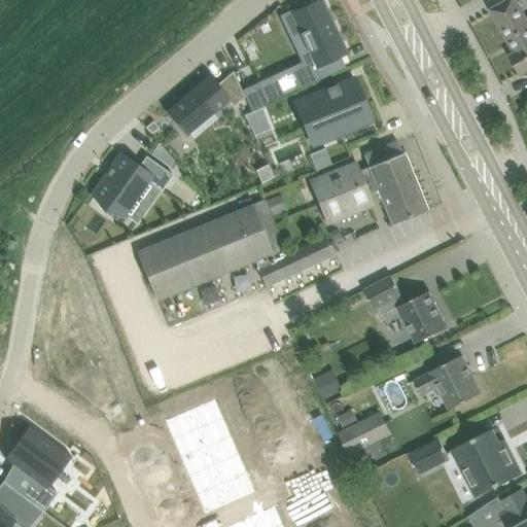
[(304,6),(284,15),(293,36),(304,32),(312,48),(308,50),(313,63),(292,72),(300,89),(339,71),(338,69),(338,70),(330,56),(343,50),(340,43),(341,43),(336,33),(335,33),(330,23),(330,22),(320,0),(316,2),(316,3),(310,6),(310,5),(308,6),(307,3),(304,4),(304,6)]
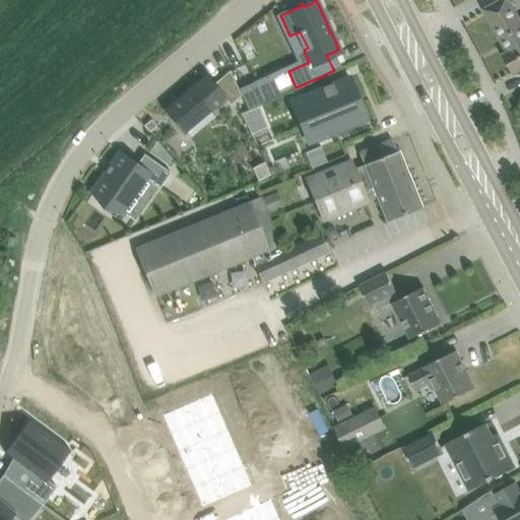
[(501,0),(483,10),(502,43),(507,53),(504,55),(514,73),(519,70),(519,18),(509,0),(501,0)]
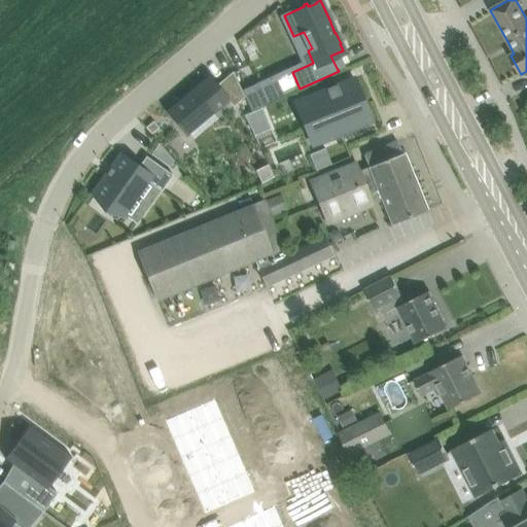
[(209,74),(165,111),(166,112),(167,111),(174,119),(175,118),(187,134),(188,133),(213,113),(229,101),(233,106),(244,97),(233,71),(217,84),(209,74)]
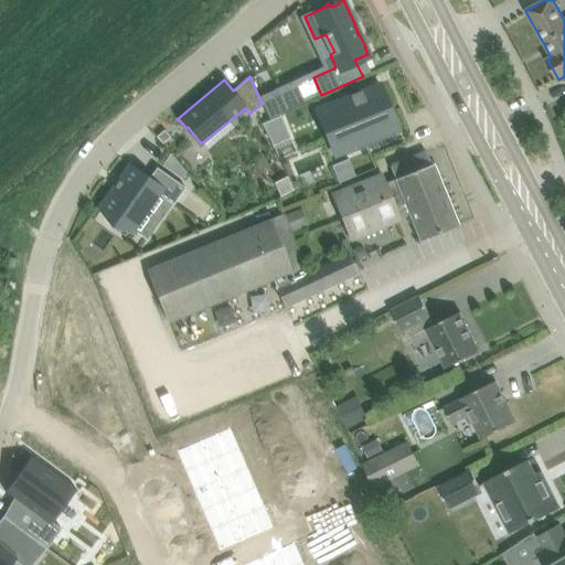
[(329,136),(327,136),(334,155),(354,147),(355,151),(381,141),(379,137),(372,120),(390,114),(392,114),(380,84),(330,105),(330,106),(331,106),(341,131),(329,137),(329,136)]
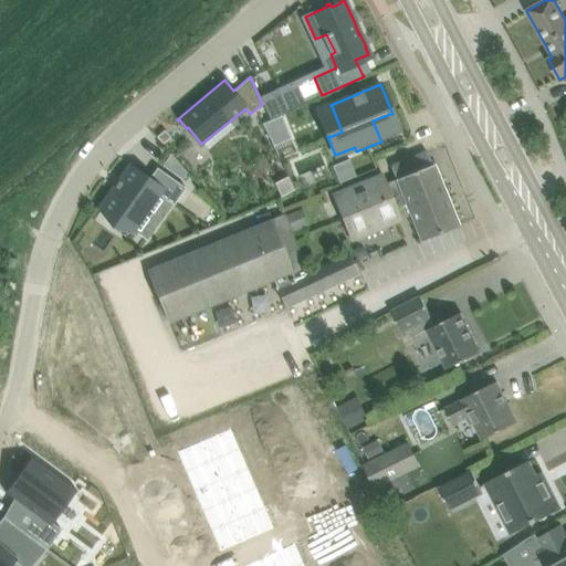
[(276,88),(260,96),(270,119),(286,112),(276,88)]
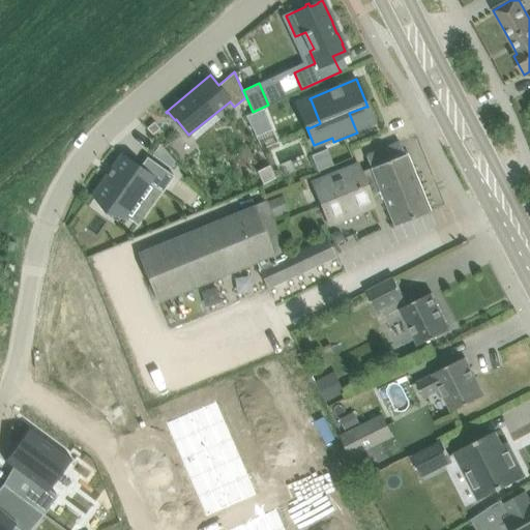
[(153,121),(146,127),(151,134),(159,128),(153,121)]
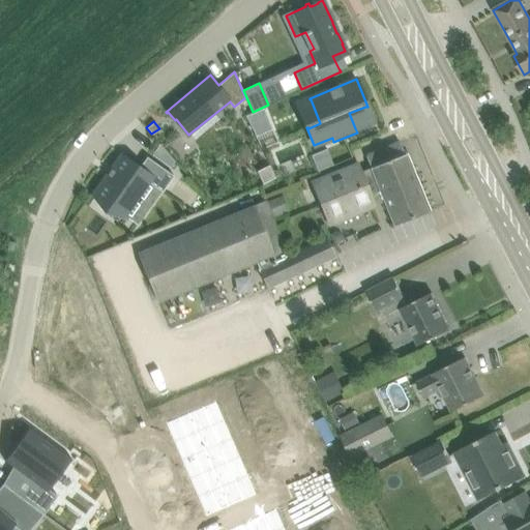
[(400,143),(380,150),(365,156),(371,168),(376,181),(381,193),(394,226),(429,211),(405,153),(404,154),(400,143)]
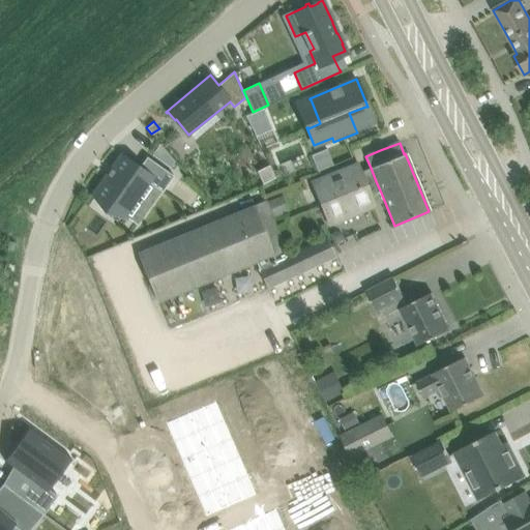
[(174,162),(159,145),(152,154),(170,168),(174,162)]
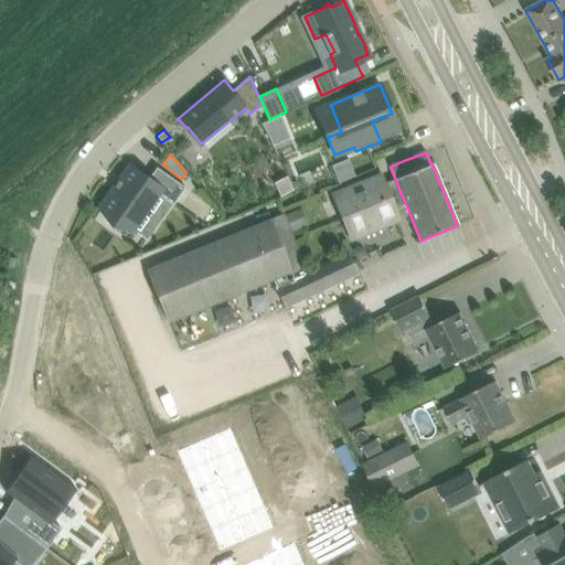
[(253,156),(219,167),(232,208),(284,191),(274,161),(256,167),(253,156)]
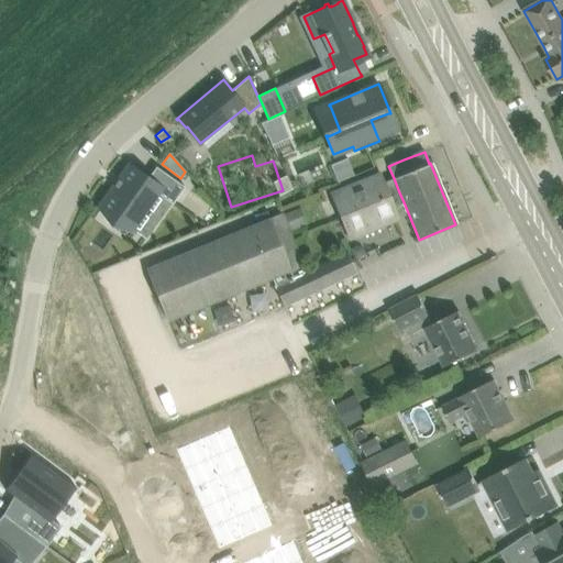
[(348,161),(331,167),(338,184),(354,177),(348,161)]
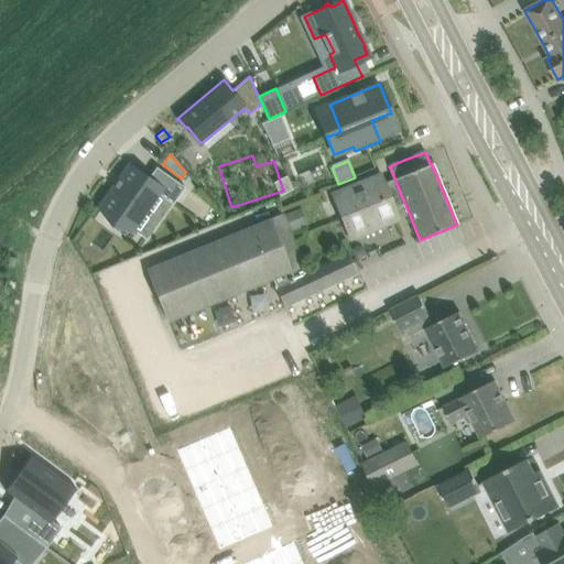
[(115,186),(99,208),(132,231),(133,230),(159,195),(172,204),(173,205),(185,187),(156,166),(149,177),(130,165),(119,181),(118,180),(117,181),(119,182),(116,186),(115,185),(114,186),(115,186)]
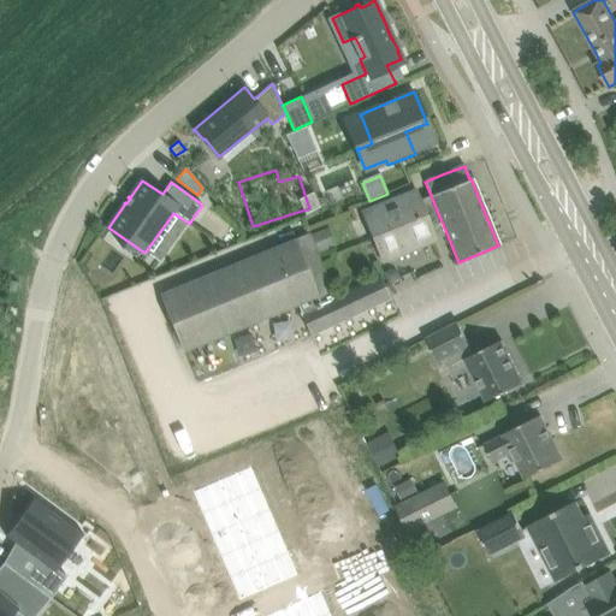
[(362,212),(372,236),(437,211),(431,195),(431,197),(421,202),(416,190),(362,212)]
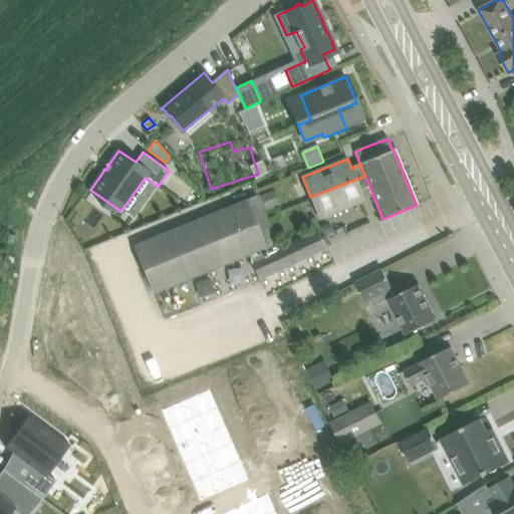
[(364,176),(310,197),(318,217),(363,199),(359,190),(369,187),(364,176)]
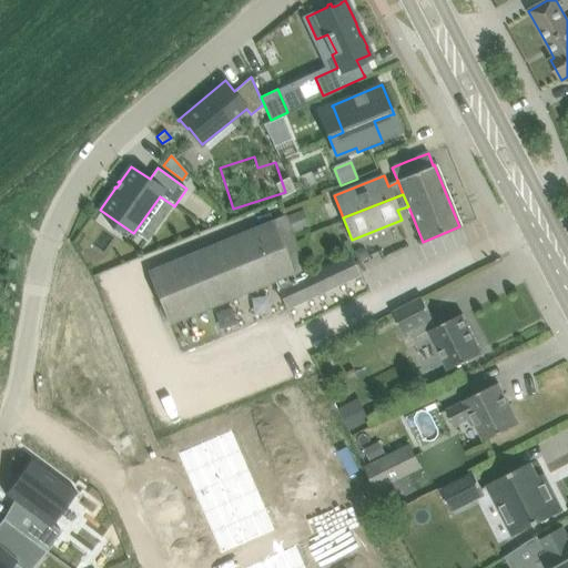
[(300,211),(285,216),(292,233),(306,226),(300,211)]
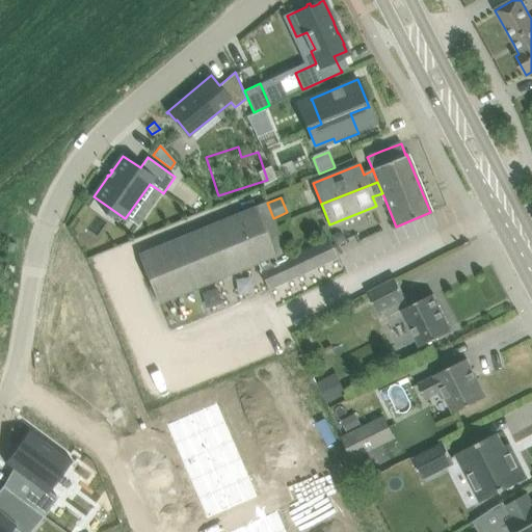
[(268,290),(338,257),(328,238),(289,256),(273,218),(267,203),(139,255),(159,303),(256,262),(259,268),(257,269),(268,290)]
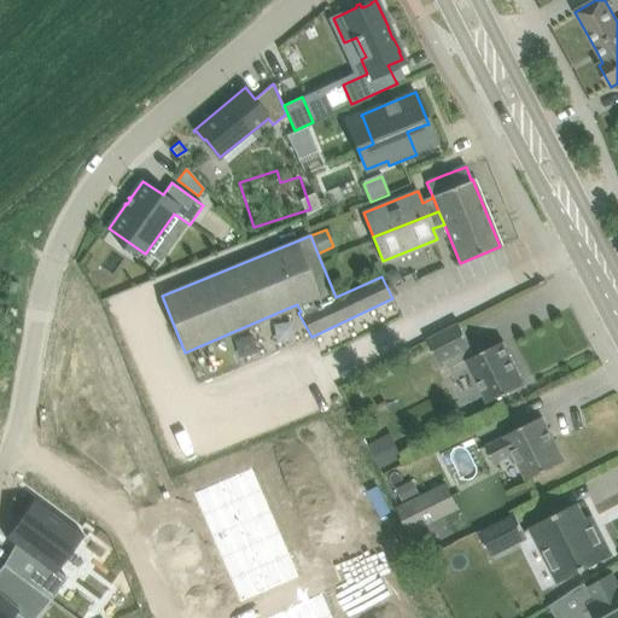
[(391,269),(384,273),(390,284),(401,278),(397,272),(391,269)]
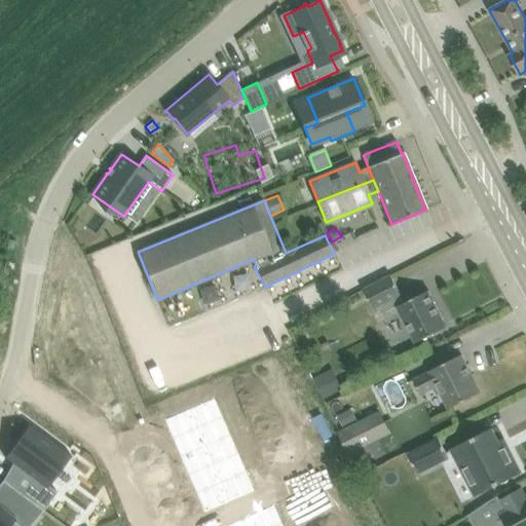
[(279,280),(286,295),(297,290),(291,275),(279,280)]
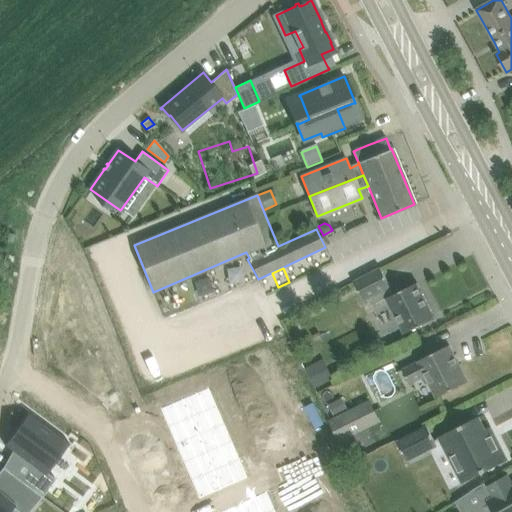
[(390,288),(380,268),(354,281),(364,301),(367,299),(371,307),(386,299),(404,334),(435,319),(417,283),(393,295),(389,288),(390,288)]
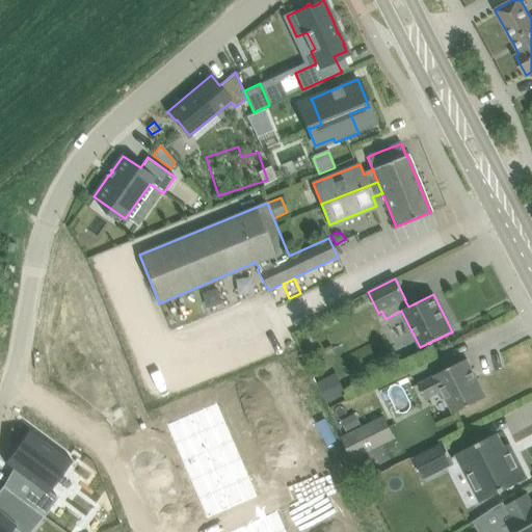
[(485,397),(467,358),(434,375),(434,376),(418,384),(423,395),(440,387),(453,414),(485,397)]
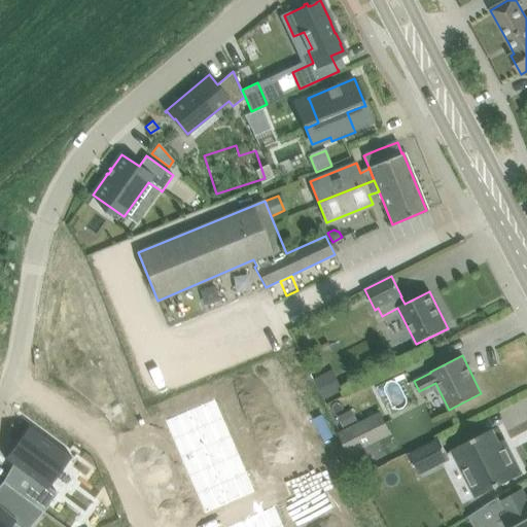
[(327,373),(314,379),(323,399),(337,393),(327,373)]
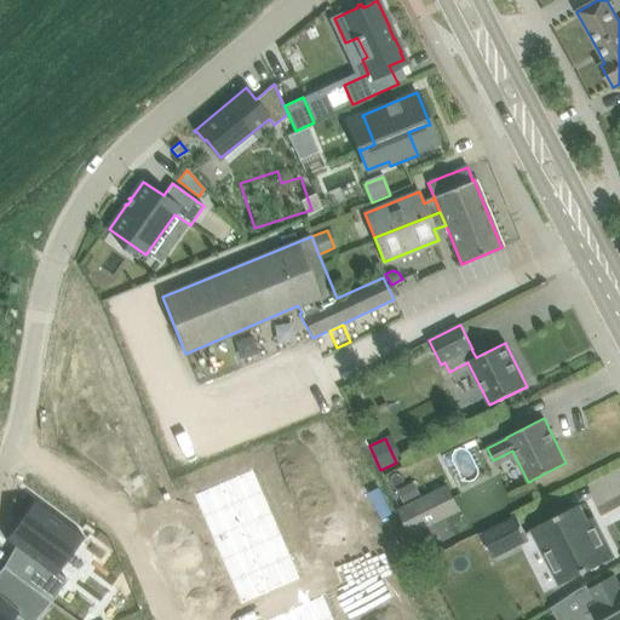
[(276,464),(265,469),(273,484),(283,480),(276,464)]
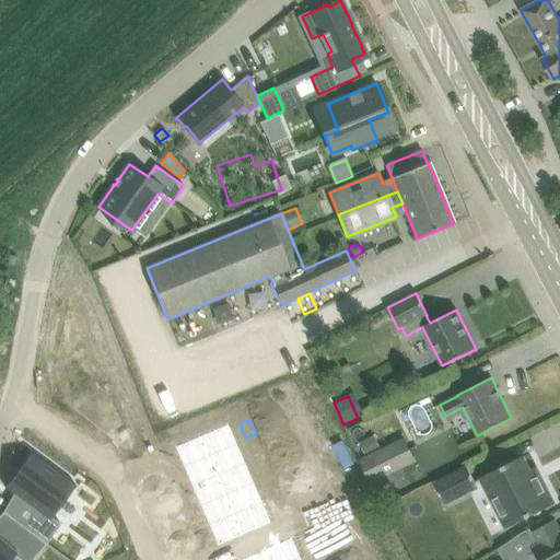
[(226,421),(174,444),(183,465),(235,442),(226,421)]
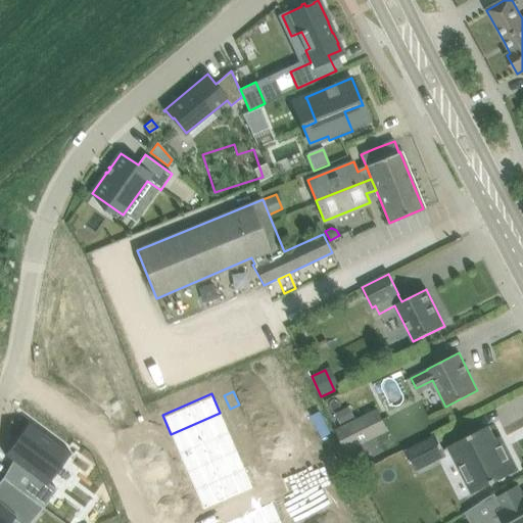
[(239,405),(230,409),(235,423),(244,419),(239,405)]
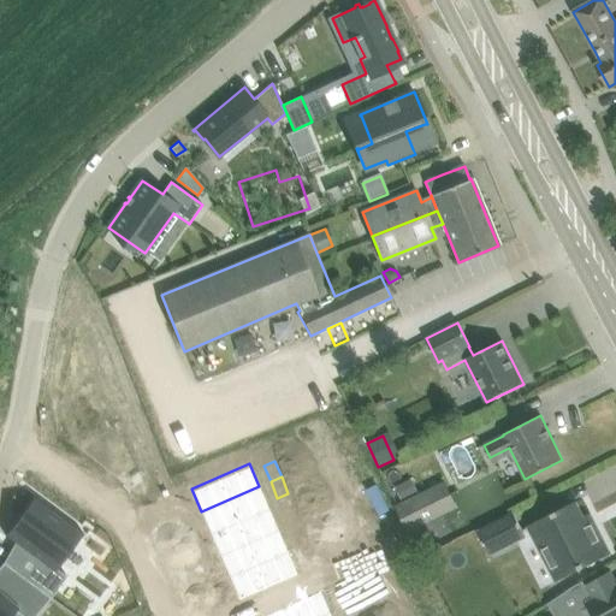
[(414,492),(408,480),(395,486),(402,498),(414,492)]
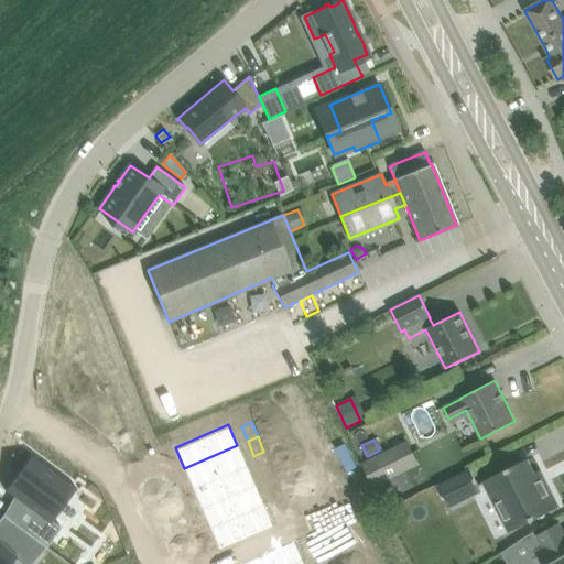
[(407,444),(387,454),(366,465),(376,485),(418,464),(407,444)]
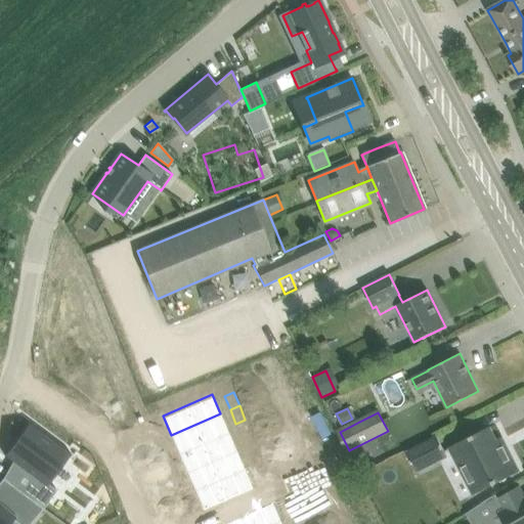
[(220,413),(171,435),(179,452),(228,432),(220,413)]
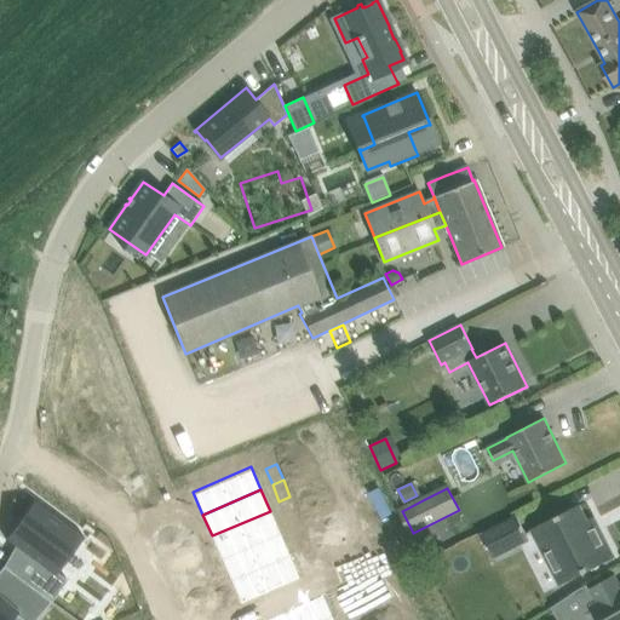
[(6,538),(5,539),(15,546),(22,551),(7,569),(51,602),(67,580),(57,572),(82,538),(82,539),(84,538),(34,500),(33,501),(34,501),(7,538),(6,538)]
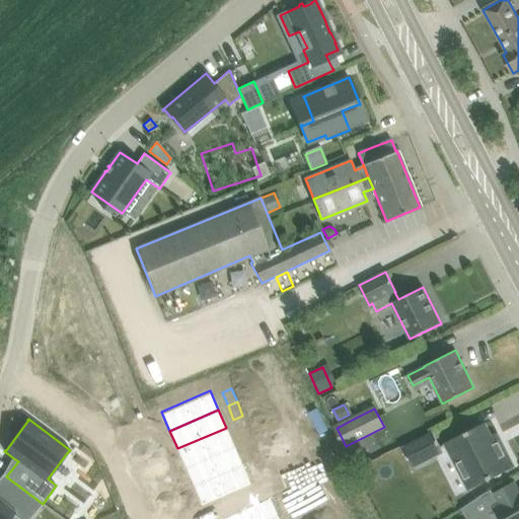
[(486,423),(467,432),(444,444),(468,491),(509,469),(507,465),(510,463),(511,459),(507,452),(503,451),(501,452),(486,423)]
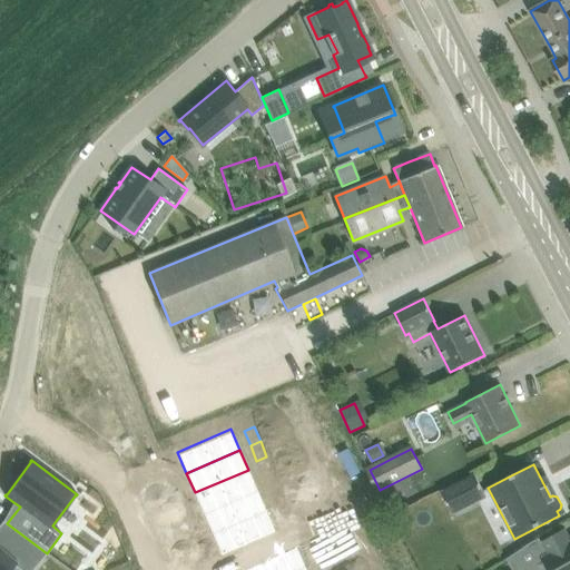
[(271,465),(261,470),(267,484),(277,480),(271,465)]
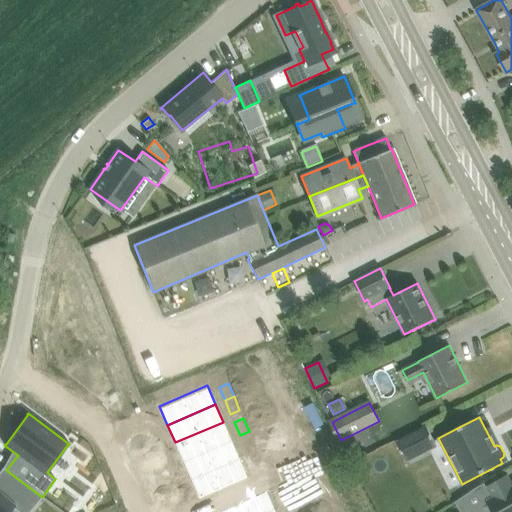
[(223,422),(175,442),(183,460),(230,439),(223,422)]
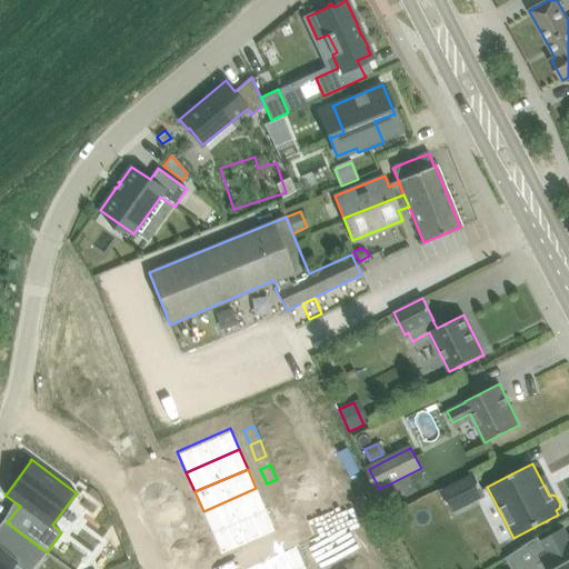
[(486,495),(473,471),(440,489),(451,512),(486,495)]
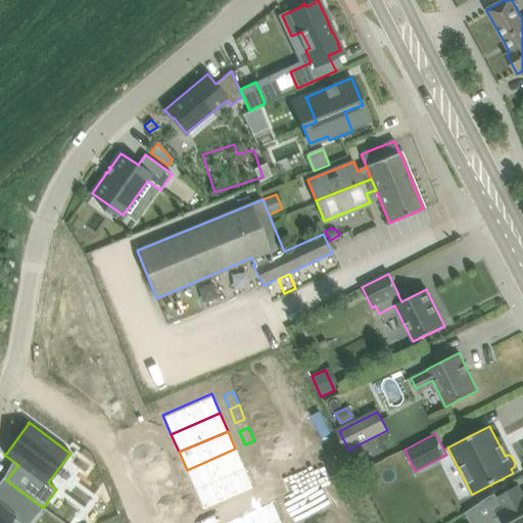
[(254,440),(245,444),(251,459),(260,455),(254,440)]
